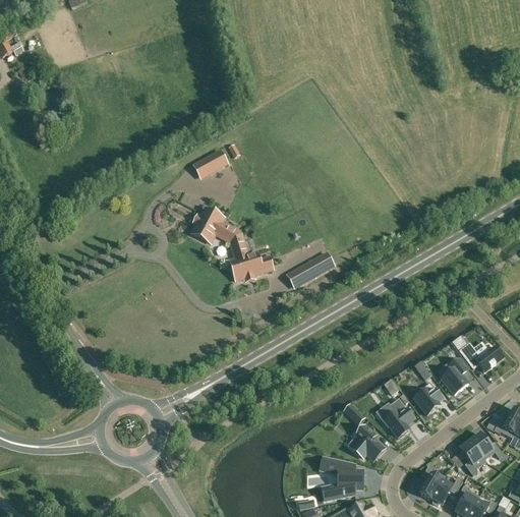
[(68,0),(71,8),(88,1),(87,0),(68,0)]
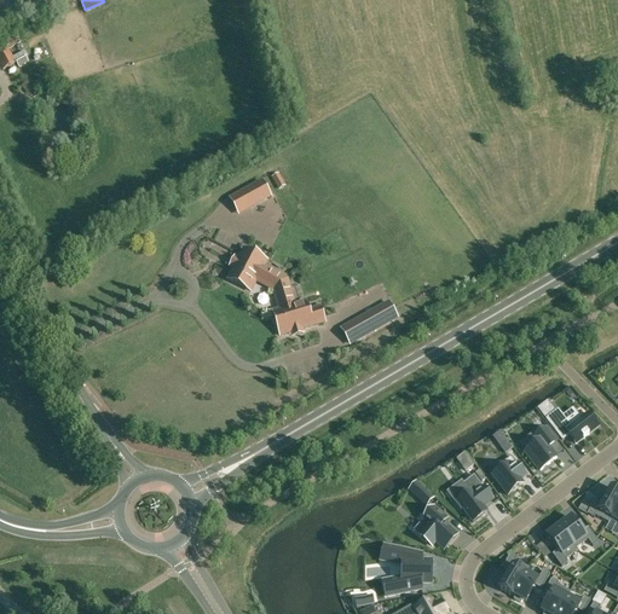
[(15,58),(6,41),(5,39),(19,34),(16,27),(1,33),(3,35),(0,36),(0,63),(1,65),(15,58)]
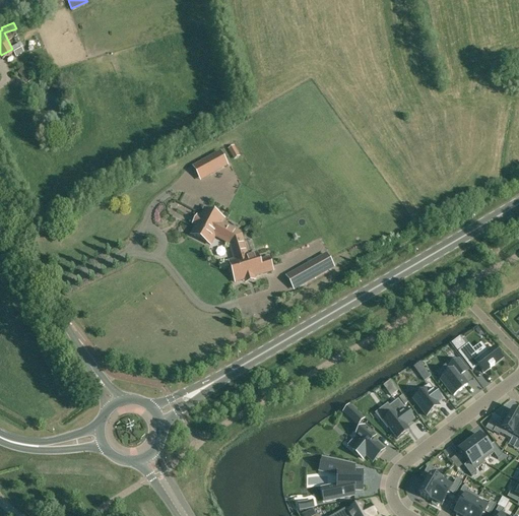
[(18,53),(26,49),(23,43),(15,47),(18,53)]
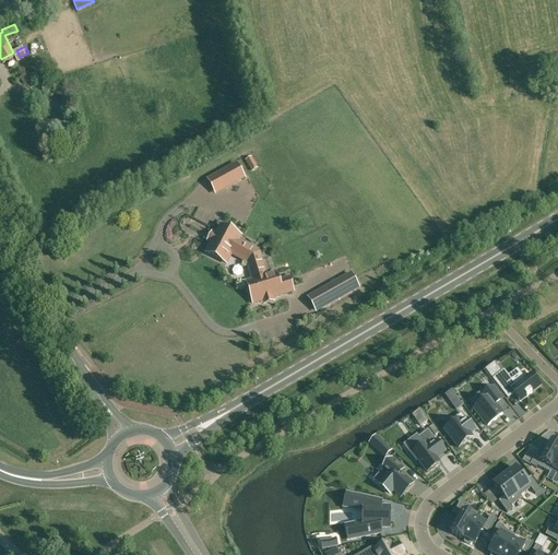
[(216,170),(224,184),(242,174),(235,160),(216,170)]
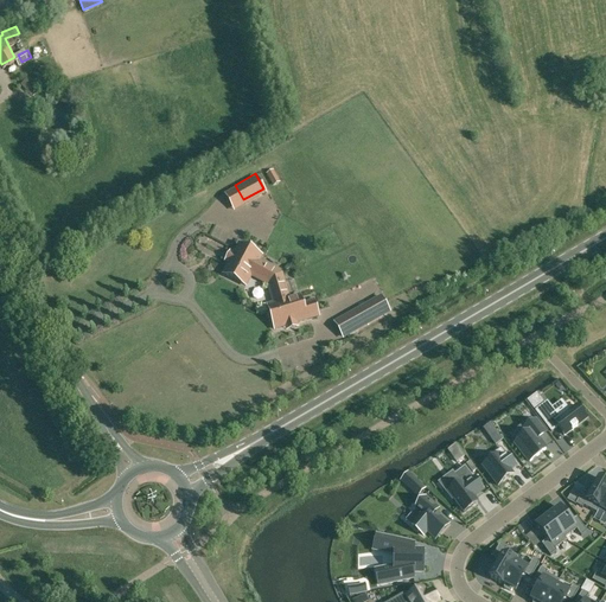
[(293,320),(293,319),(317,312),(314,303),(312,296),(301,300),(298,292),(288,294),(280,269),(256,257),(260,251),(248,245),(237,239),(231,251),(230,251),(227,257),(228,257),(222,269),(244,281),(249,271),(267,281),(273,299),(266,301),(274,325),(286,321),(287,322),(293,320)]
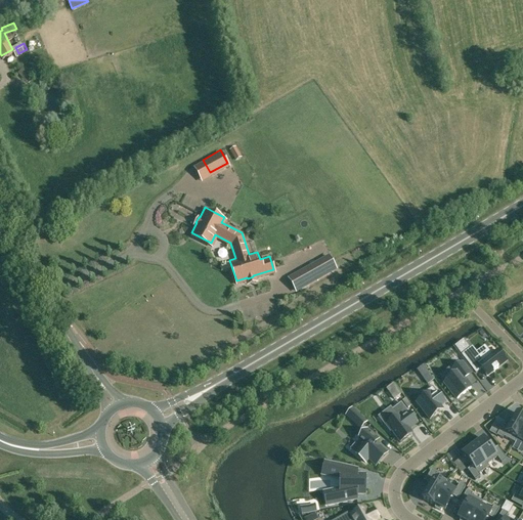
[(327,250),(286,272),(294,288),(335,265),(327,250)]
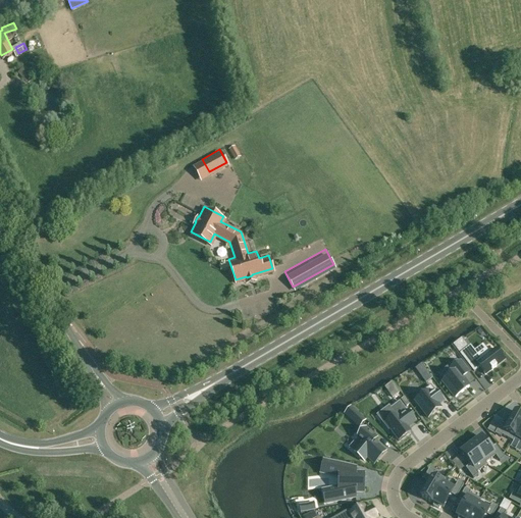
[(469,343),(459,350),(473,368),(478,363),(484,371),(503,357),(495,346),(488,351),(487,349),(479,355),(469,343)]
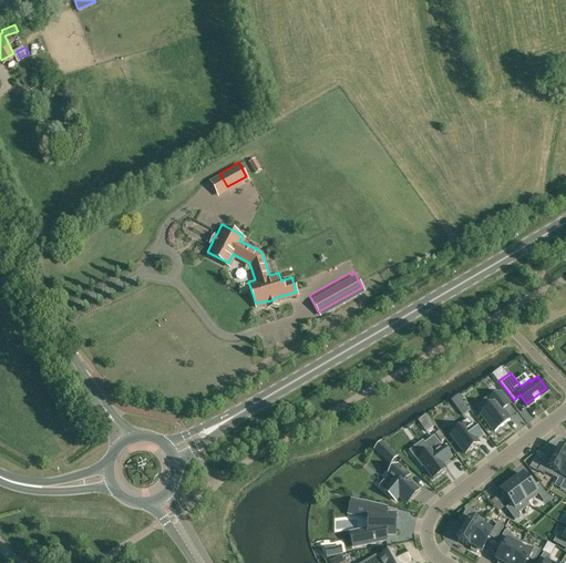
[(486,406),(480,411),(494,428),(508,417),(507,416),(501,407),(508,401),(498,389),(483,401),(486,406)]
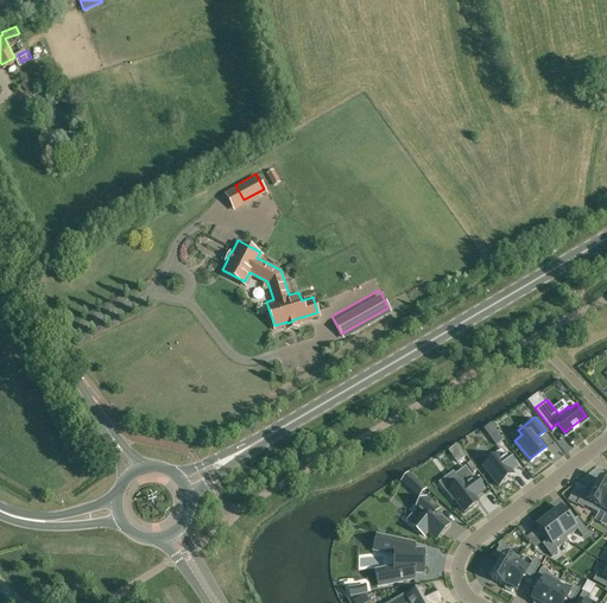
[(498,483),(512,471),(510,468),(514,463),(500,444),(493,450),(495,452),(482,463),(498,483)]
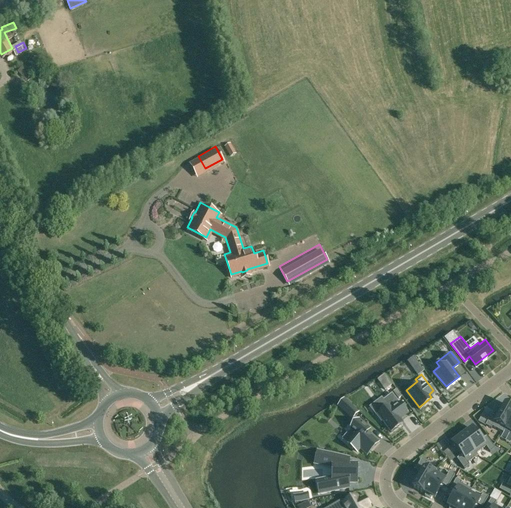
[(386,402),(374,411),(380,419),(382,418),(390,429),(401,421),(398,416),(401,414),(406,410),(391,390),(382,397),(386,402)]
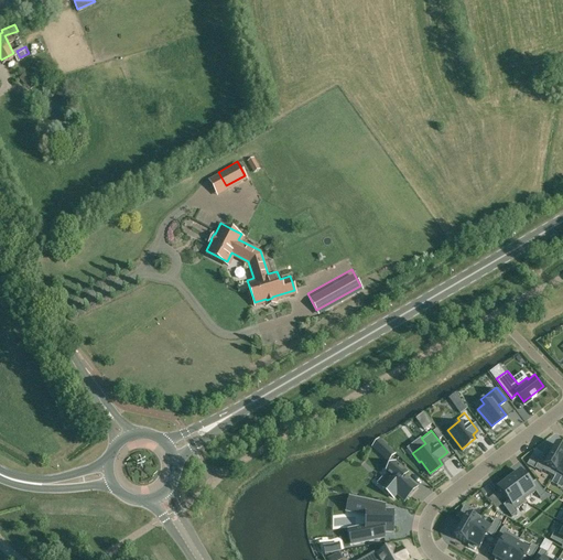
[(540,453),(533,465),(540,469),(541,466),(553,474),(554,472),(562,455),(562,445),(555,441),(547,456),(540,453)]
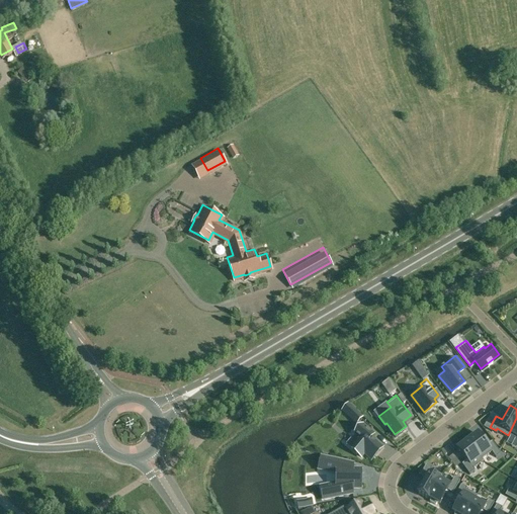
[(358,438),(351,446),(360,454),(363,450),(370,456),(381,444),(369,434),(372,431),(362,422),(352,433),(358,438)]
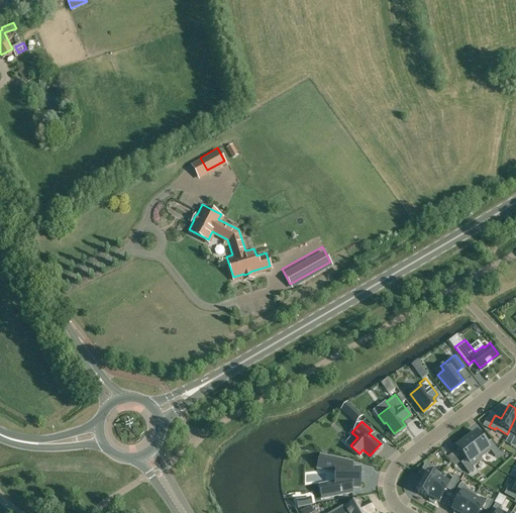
[(472,428),(466,433),(468,435),(466,436),(480,455),(490,448),(494,453),(499,449),(490,437),(485,441),(476,429),(474,431),(472,428)]
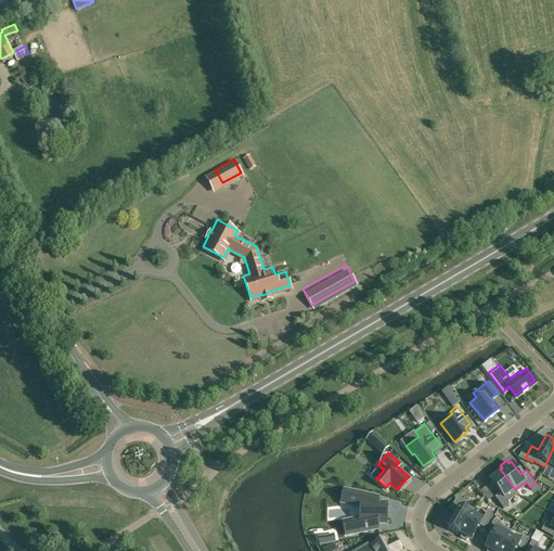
[(491,475),(489,477),(499,490),(494,495),(502,505),(507,501),(506,499),(517,491),(515,489),(500,469),(498,471),(495,469),(490,473),(491,475)]
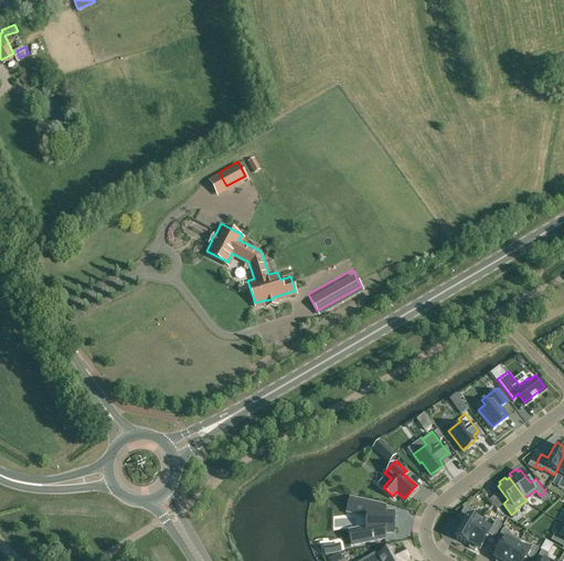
[(352,505),(350,510),(354,511),(365,514),(365,525),(358,526),(353,527),(355,541),(360,540),(373,538),(373,537),(378,537),(384,536),(384,530),(391,530),(391,527),(393,527),(393,512),(391,512),(391,509),(384,509),(384,504),(375,501),(358,497),(353,496),(352,505)]
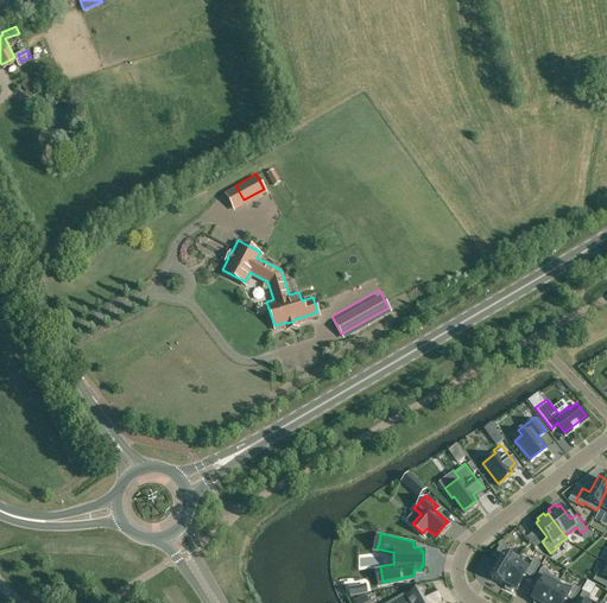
[(498,557),(488,575),(501,582),(503,581),(516,557),(518,554),(505,547),(506,545),(499,541),(492,553),(498,557)]
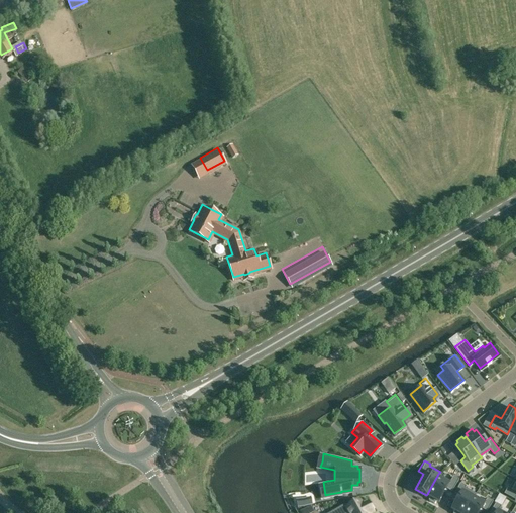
[(438,474),(427,494),(429,495),(427,498),(434,501),(435,499),(438,500),(445,487),(450,490),(457,477),(452,474),(449,480),(438,474)]
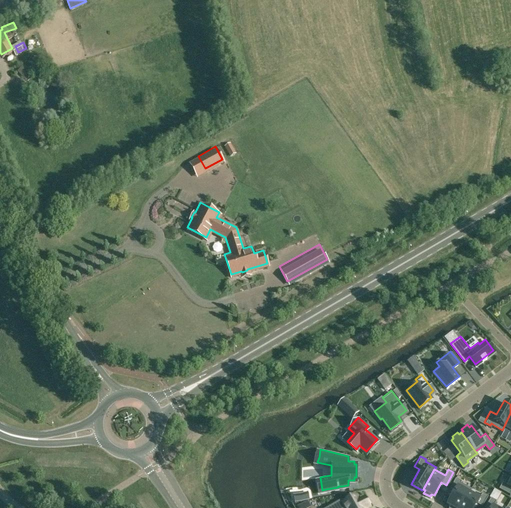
[(501,480),(498,486),(509,492),(510,488),(510,472),(509,471),(503,481),(501,480)]
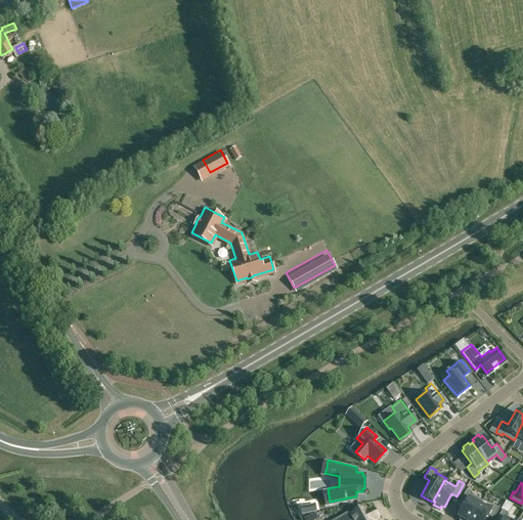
[(465,501),(458,514),(460,516),(459,518),(461,519),(465,519),(466,519),(467,519),(469,519),(479,503),(481,499),(470,491),(471,490),(466,487),(460,497),(465,501)]
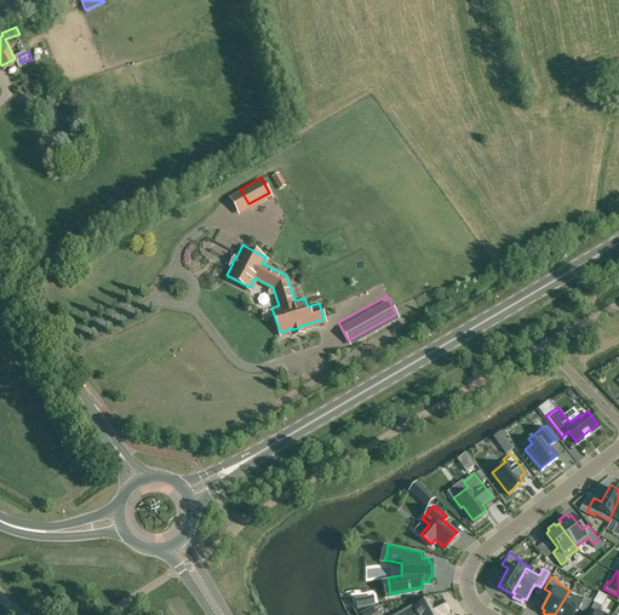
[(371,593),(355,597),(356,605),(373,602),(371,593)]
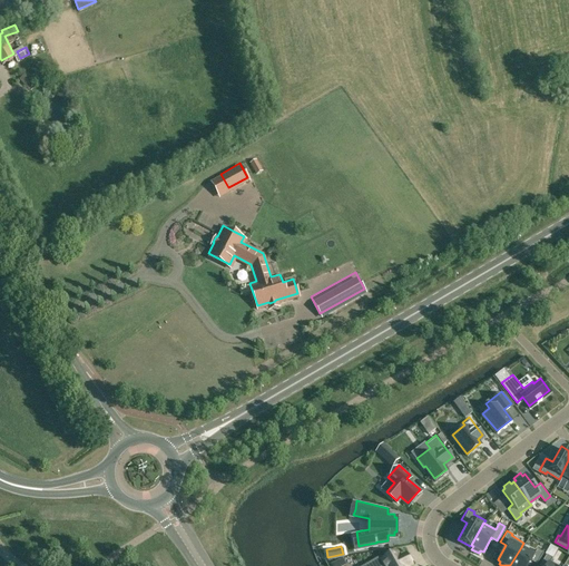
[(521,547),(510,565),(526,565),(530,559),(536,563),(542,550),(537,547),(532,554),(521,547)]
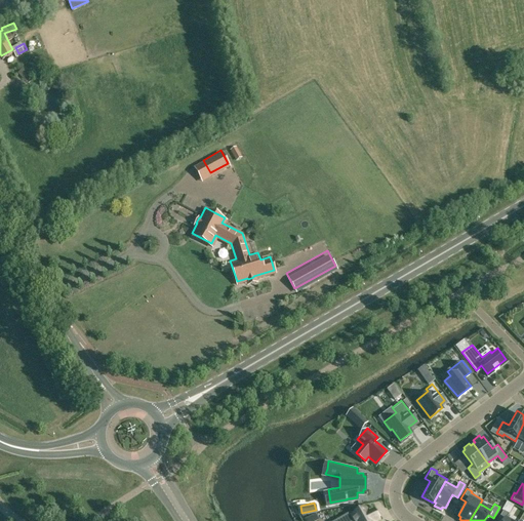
[(349,510),(336,516),(338,520),(373,520),(377,518),(371,509),(368,511),(365,507),(351,515),(349,510)]
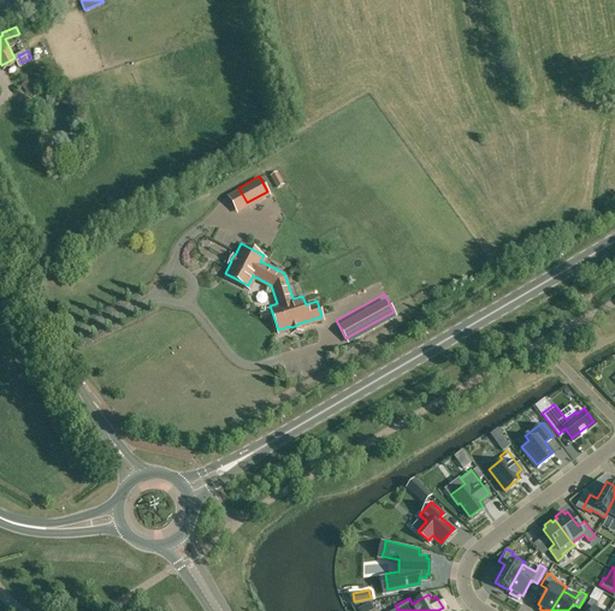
[(586,610),(605,610),(593,604),(596,599),(590,595),(583,609),(586,610)]
